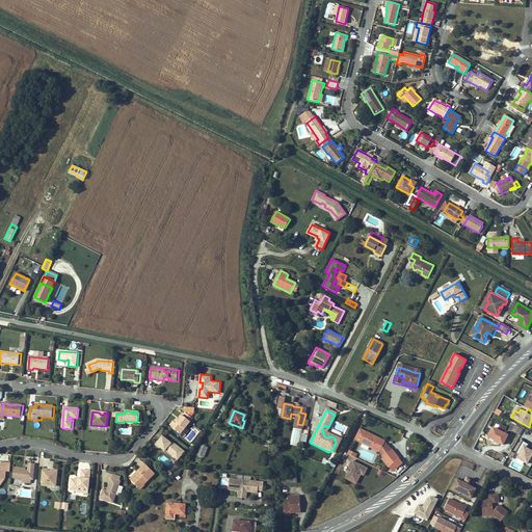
[(176,421),(175,423),(174,421),(169,426),(181,434),(193,420),(186,414),(183,417),(182,417),(179,420),(178,422),(176,421)]
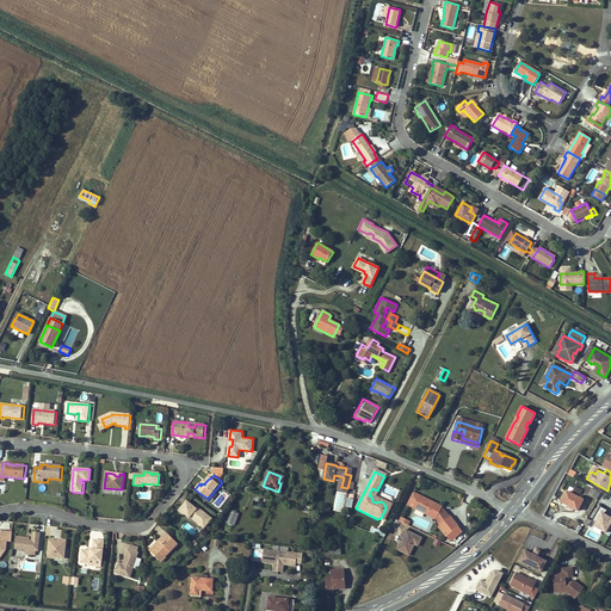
[(338,489),(347,492),(347,488),(341,487),(344,477),(340,476),(338,489)]
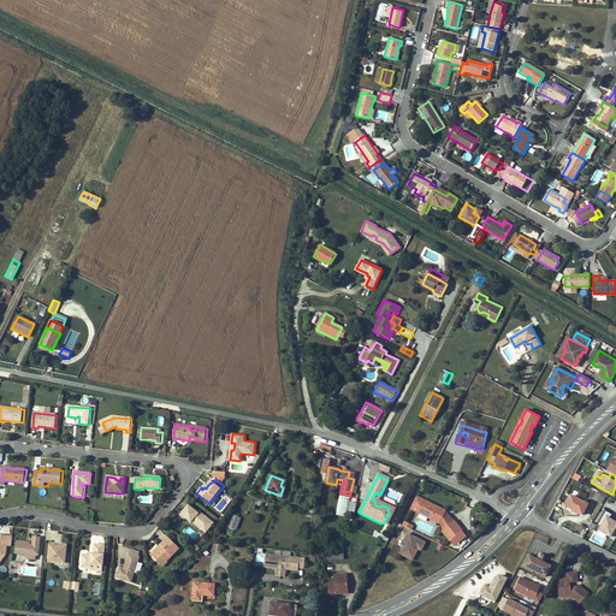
[(579,491),(576,498),(584,502),(587,496),(579,491)]
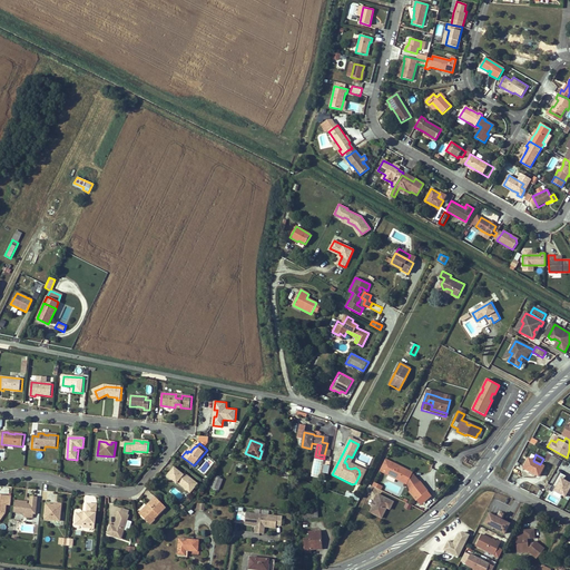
[(349,464),(352,458),(347,455),(344,462),(346,463),(347,468),(351,469),(355,468),(349,464)]
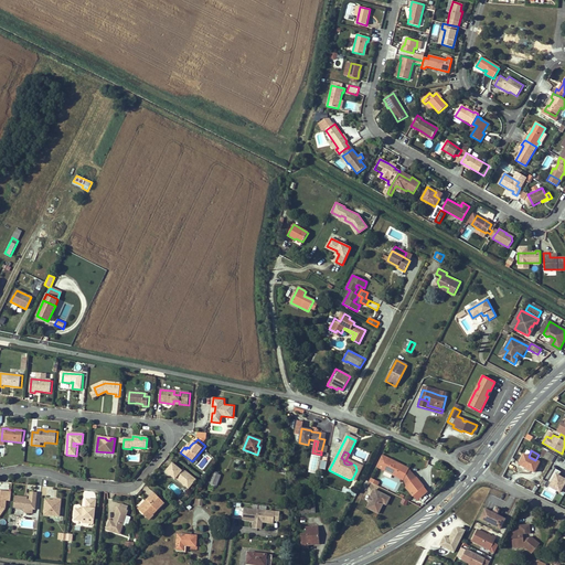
[(547,451),(544,457),(552,461),(555,456),(547,451)]
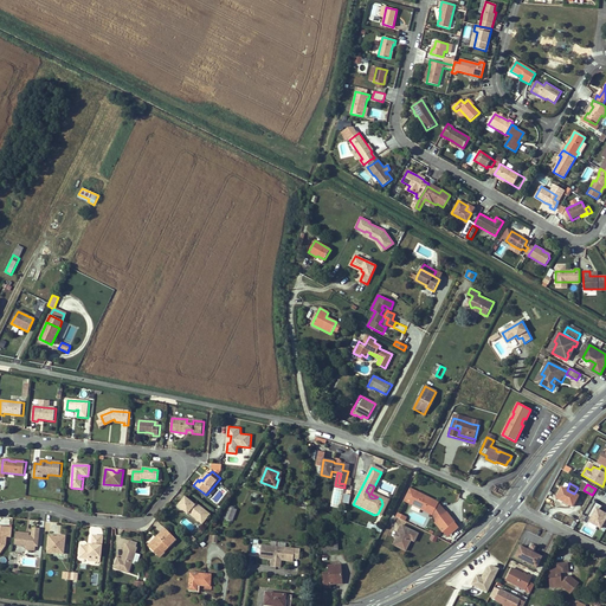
[(333,488),(330,507),(342,508),(343,489),(333,488)]
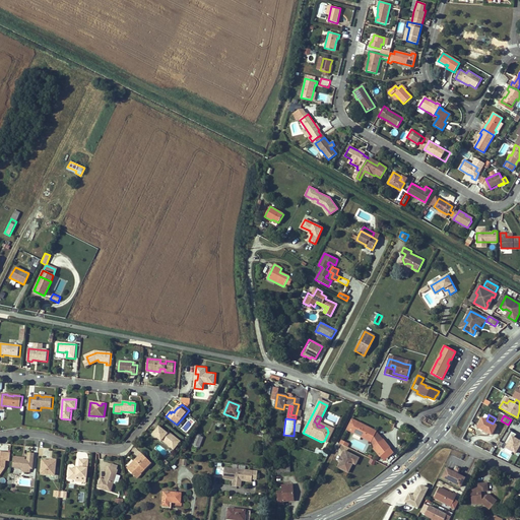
[(376,431),(360,423),(351,418),(346,430),(354,434),(371,442),(376,431)]
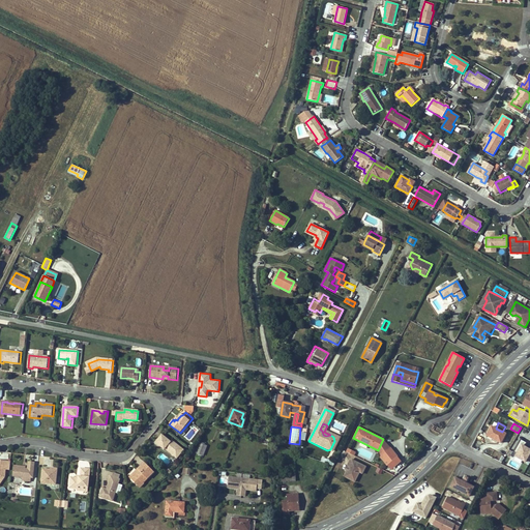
[(501,443),(505,434),(502,432),(496,429),(491,427),(487,436),(501,443)]
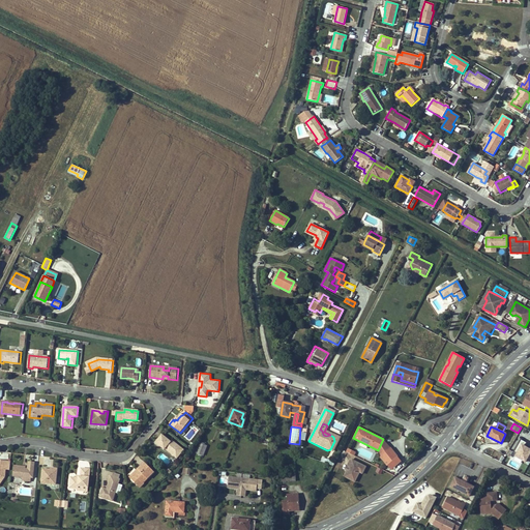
[(171,442),(162,435),(155,443),(164,450),(165,449),(174,457),(180,448),(172,441),(171,442)]
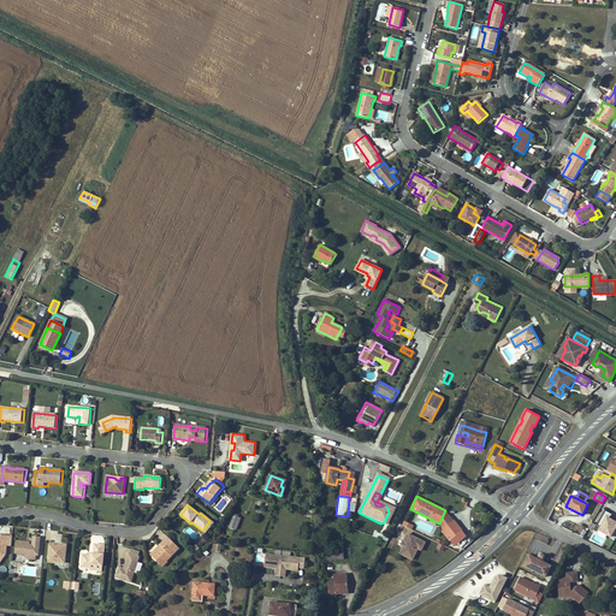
[(604,510),(597,525),(599,527),(598,531),(610,538),(612,534),(615,535),(615,521),(610,519),(611,515),(604,510)]
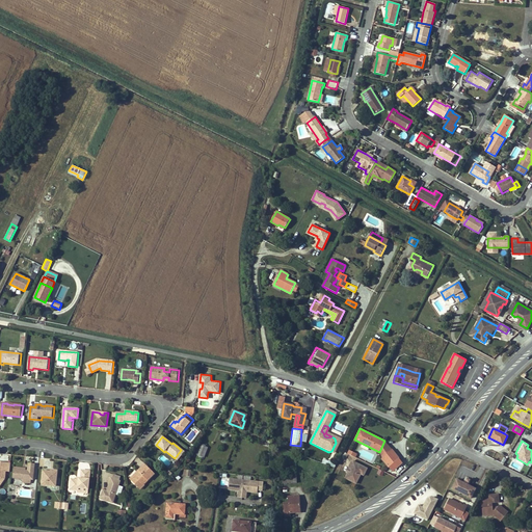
[(201,445),(196,455),(204,457),(208,448),(201,445)]
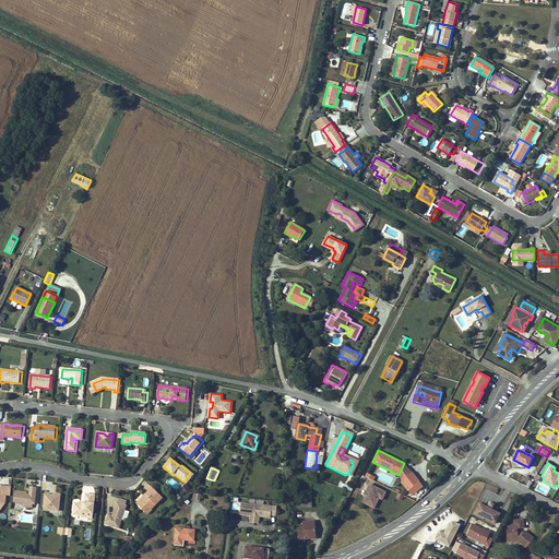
[(397,480),(408,492),(419,484),(408,471),(397,480)]
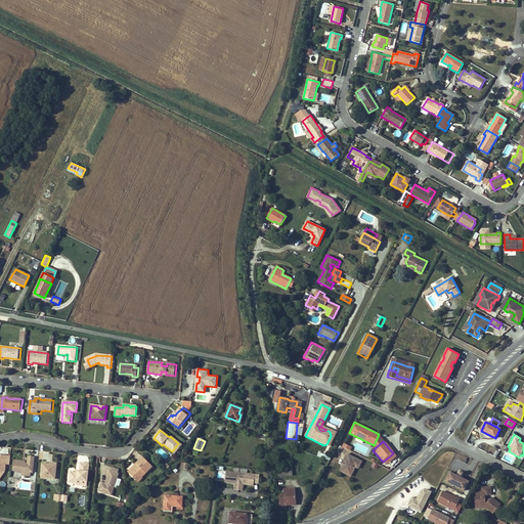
[(181,445),(178,443),(172,451),(175,454),(181,445)]
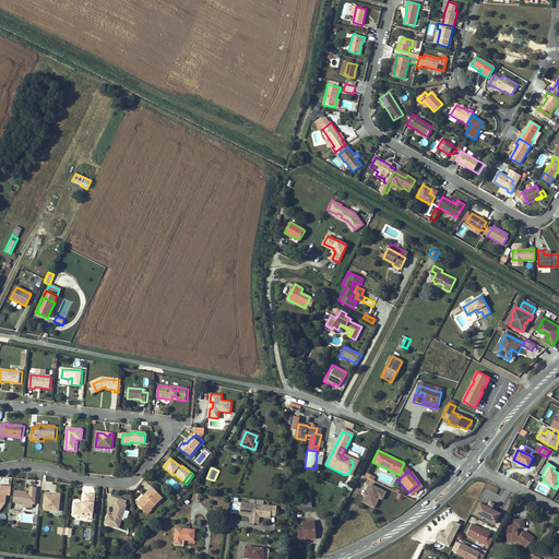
[(0,483),(0,511),(7,501),(8,495),(12,495),(12,485),(0,483)]
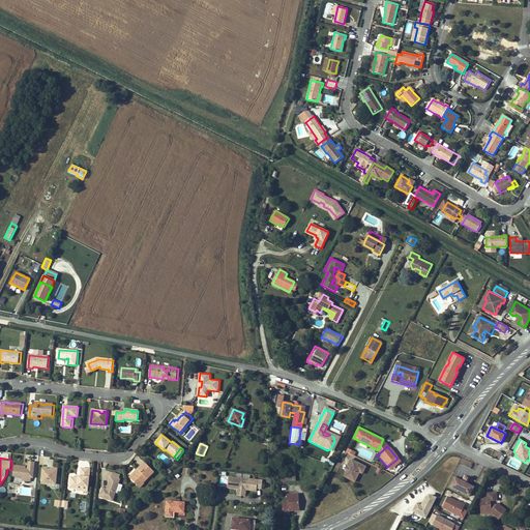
[(351,459),(343,476),(355,482),(359,473),(362,475),(366,466),(351,459)]
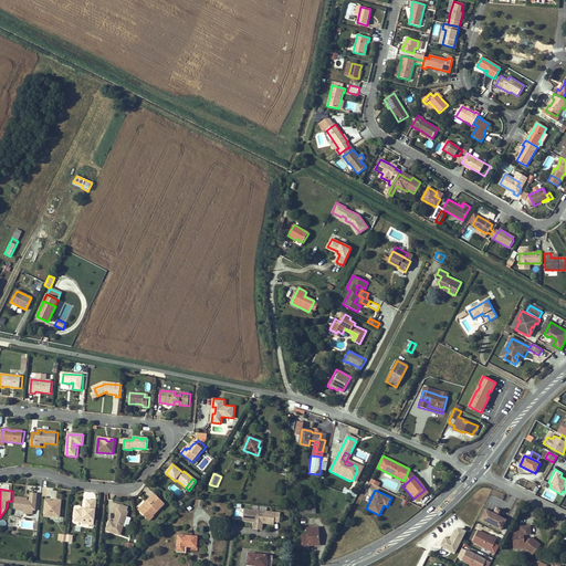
[(425,490),(413,499),(418,504),(429,494),(425,490)]
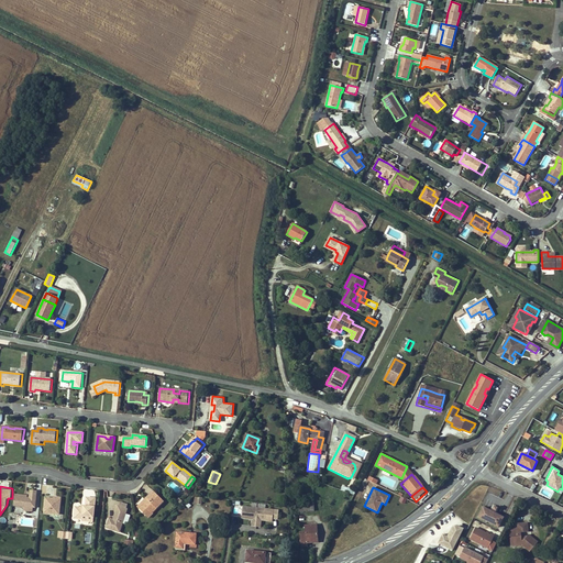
[(25,505),(25,509),(34,510),(34,506),(36,506),(37,489),(31,489),(31,495),(31,497),(15,496),(15,503),(25,504),(25,505)]
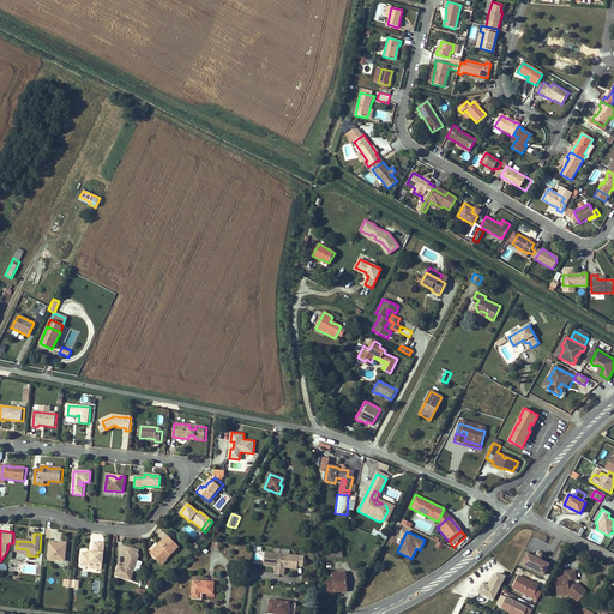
[(163,546),(161,548),(158,547),(152,554),(161,563),(166,558),(169,560),(181,547),(169,535),(162,543),(163,546)]
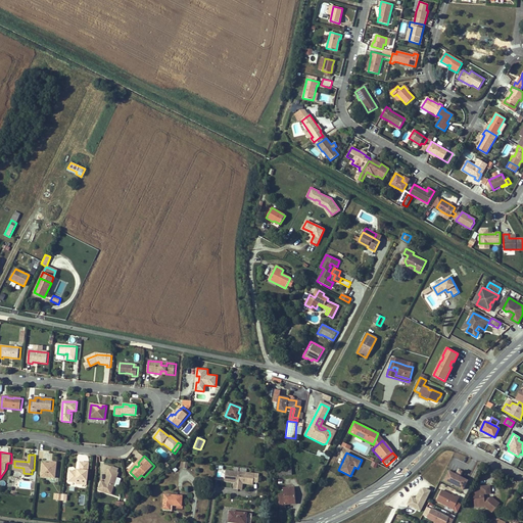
[(51,463),(43,463),(42,476),(56,478),(57,462),(53,462),(52,465),(51,465),(51,463)]
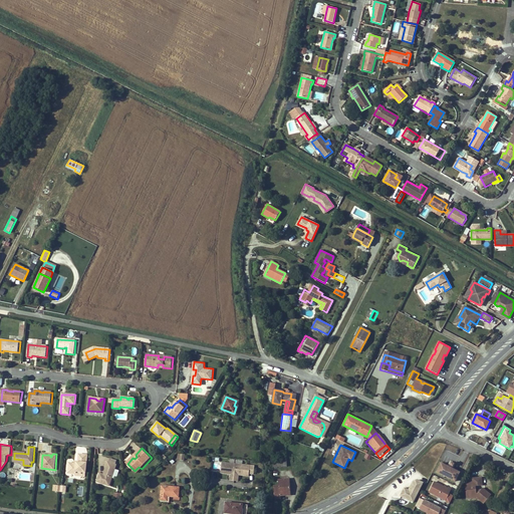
[(68,473),(76,474),(76,476),(80,477),(80,472),(86,472),(88,455),(78,454),(77,461),(77,463),(75,463),(69,462),(68,473)]
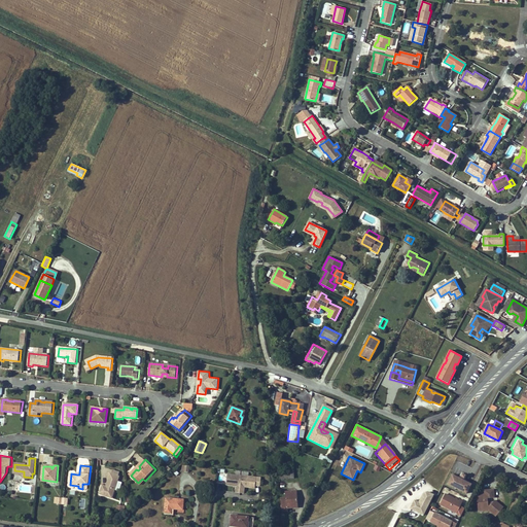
[(279,468),(279,480),(294,479),(293,467),(279,468)]
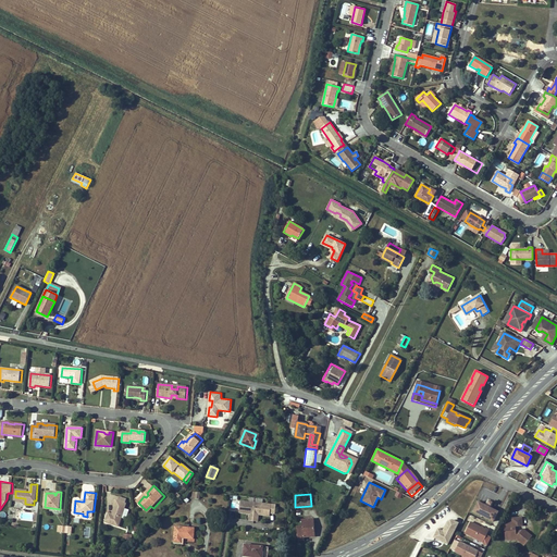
[(231,495),(229,511),(247,514),(246,520),(258,522),(259,516),(270,517),(270,515),(275,515),(276,504),(262,503),(262,499),(249,498),(248,500),(238,499),(238,496),(231,495)]
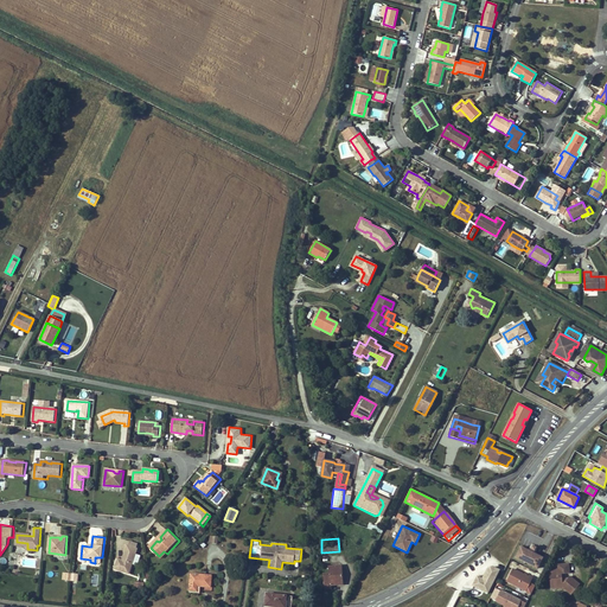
[(123,561),(119,558),(116,568),(131,574),(139,549),(129,545),(123,561)]
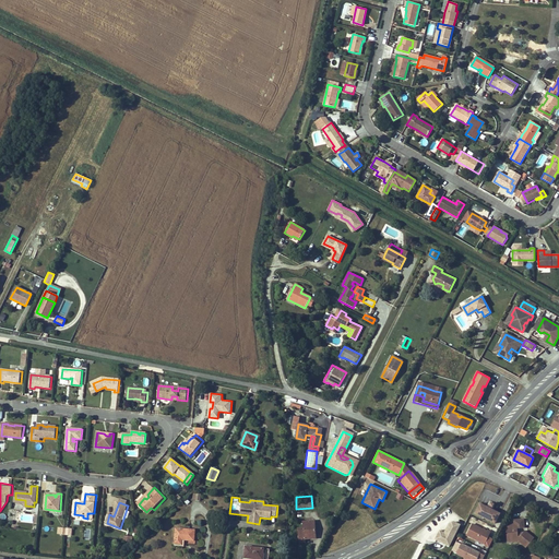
[(496,524),(501,513),(479,503),(474,515),(496,524)]
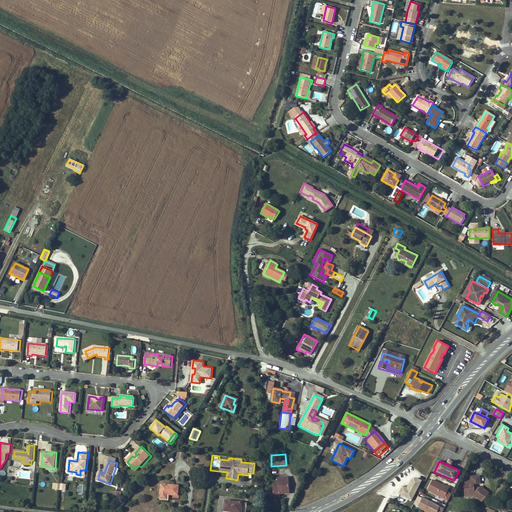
[(471,480),(466,481),(467,486),(463,486),(464,491),(468,492),(468,494),(472,494),(474,494),(474,496),(481,501),(489,492),(480,485),(479,487),(475,488),(475,484),(480,483),(480,475),(471,476),(471,480)]
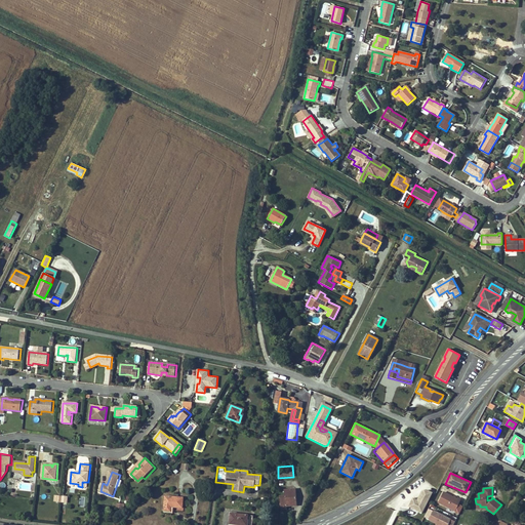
[(285,496),(280,496),(281,510),(286,510),(286,507),(292,506),(292,503),(296,503),(295,489),(285,490),(285,496)]
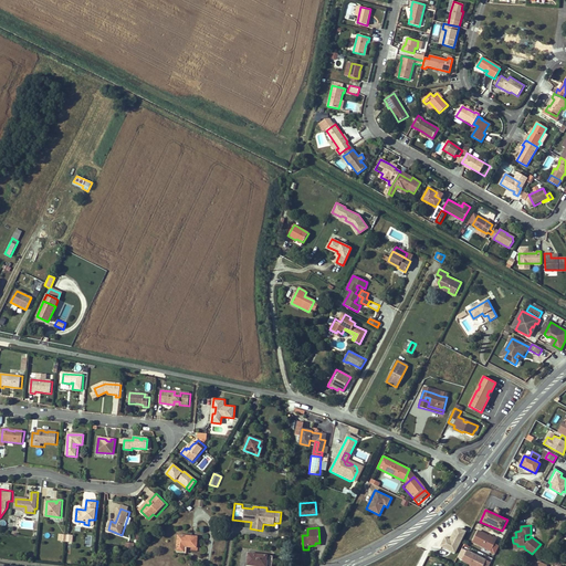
[(450,540),(444,537),(440,547),(456,554),(465,532),(456,527),(450,540)]
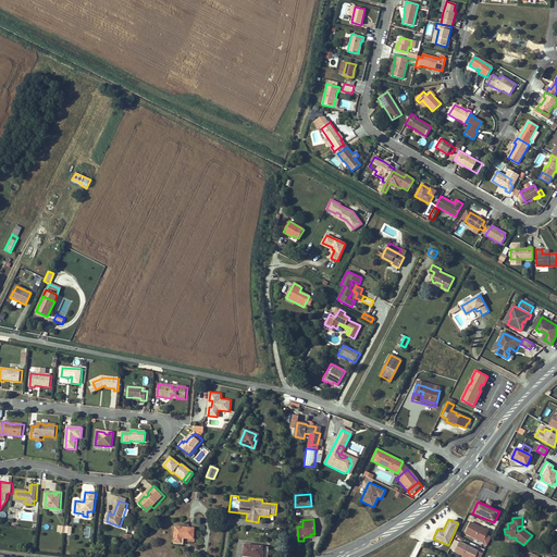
[(463,534),(487,545),(492,537),(486,535),(490,530),(470,521),(463,534)]
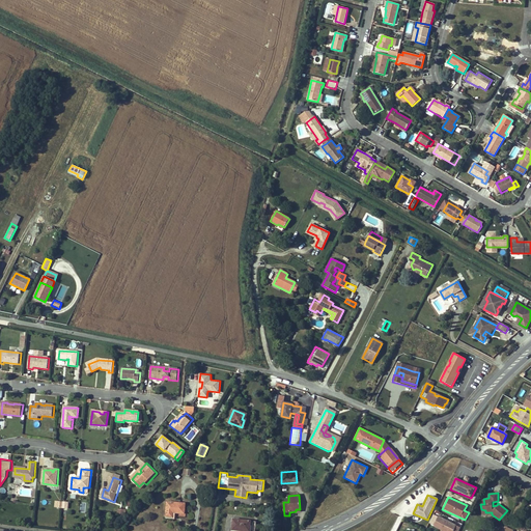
[(179,504),(167,503),(166,516),(171,516),(172,512),(184,513),(185,504),(184,504),(179,504)]
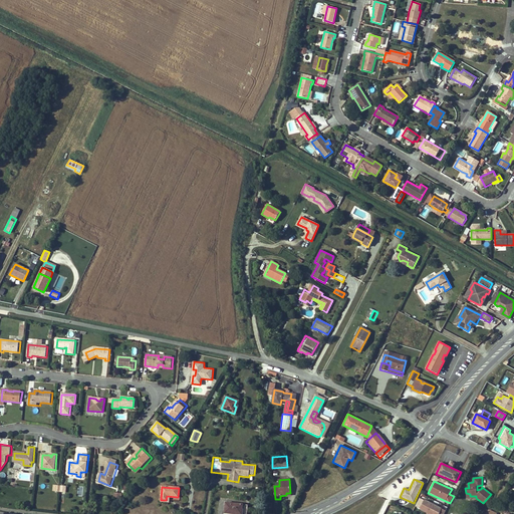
[(443,513),(446,510),(420,498),(415,507),(427,513),(426,513),(443,513)]
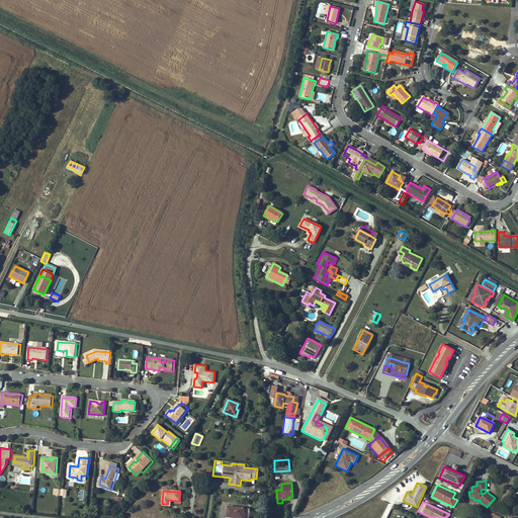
[(243,517),(245,509),(228,507),(226,517),(234,517),(235,517),(243,517)]
